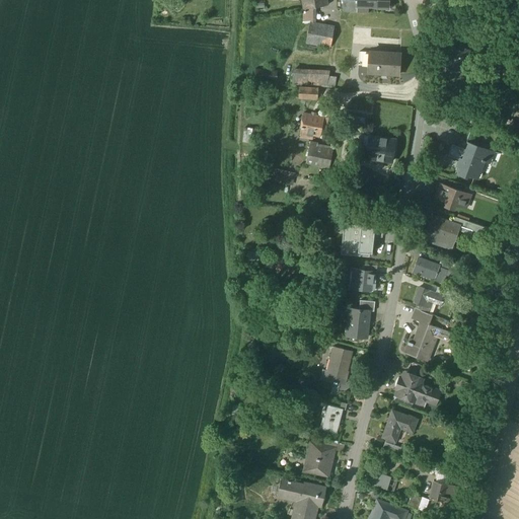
[(327,6),(326,0),(301,0),(303,10),(315,8),(327,6)]
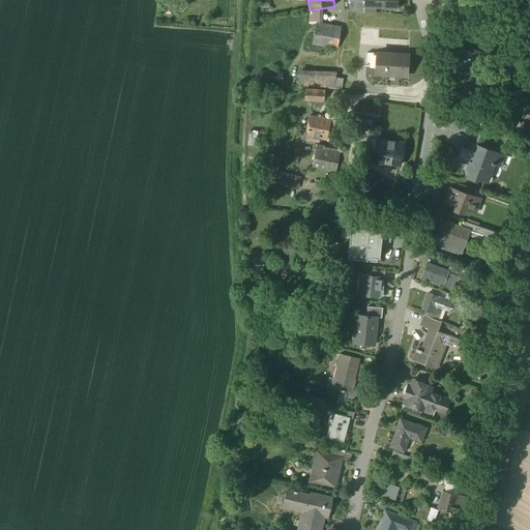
[(354,12),(365,13),(365,7),(364,7),(364,1),(355,0),(354,12)]
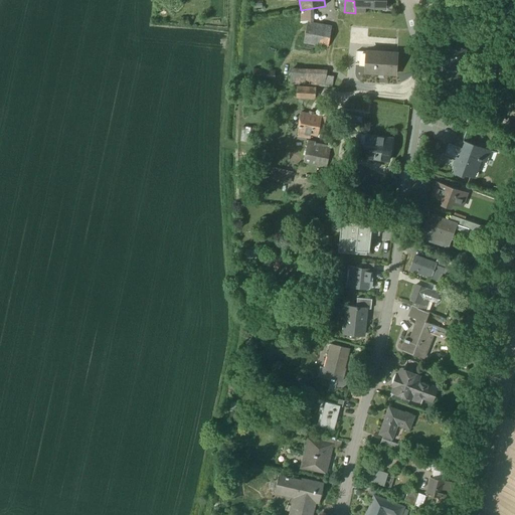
[(374,0),(374,8),(373,8),(384,9),(384,6),(384,0),(374,0)]
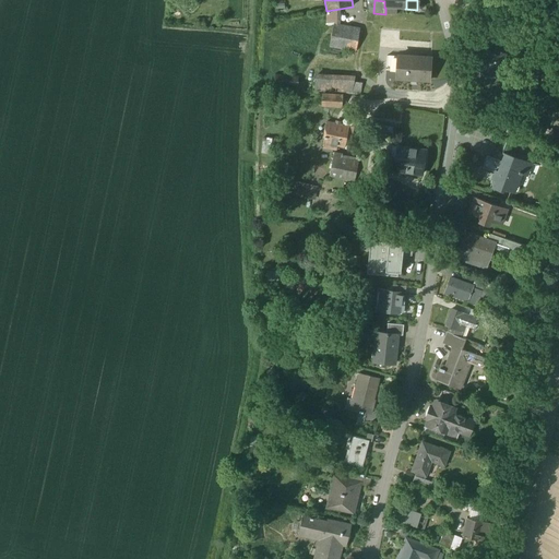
[(326,25),(332,25),(340,25),(340,9),(326,11),(326,25)]
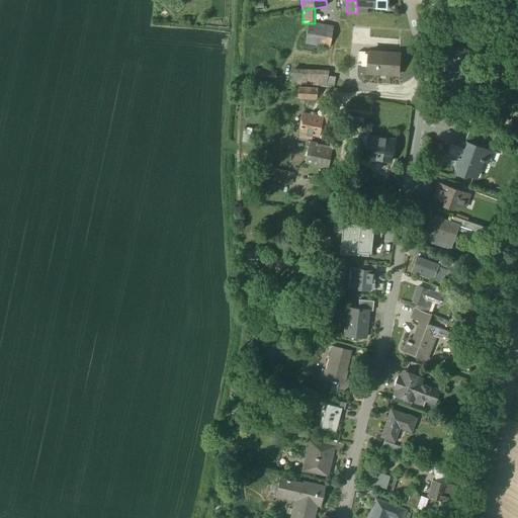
[(317,24),(315,23),(308,23),(305,42),(330,48),(333,28),(317,24)]
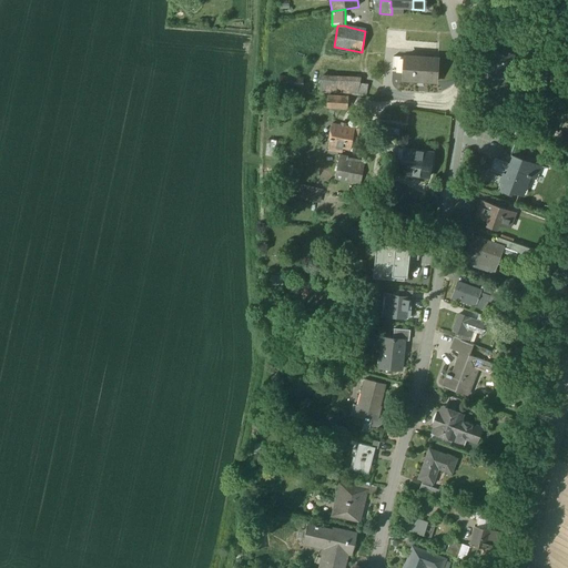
[(511,59),(516,61),(521,48),(507,42),(501,54),(506,56),(507,53),(514,56),(513,59),(511,59)]
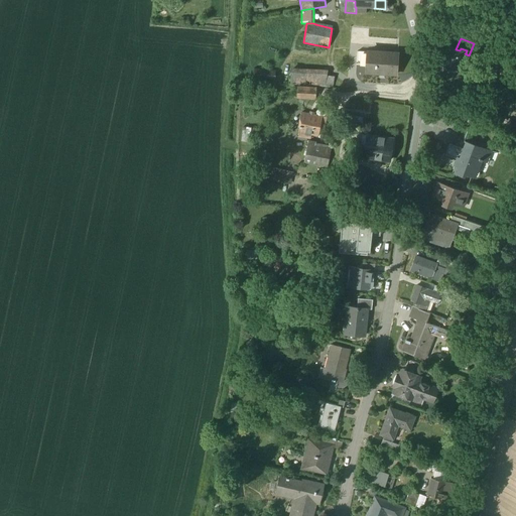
[(456,71),(457,72),(461,62),(465,53),(466,53),(467,50),(461,48),(460,50),(456,49),(448,45),(440,65),(456,71)]
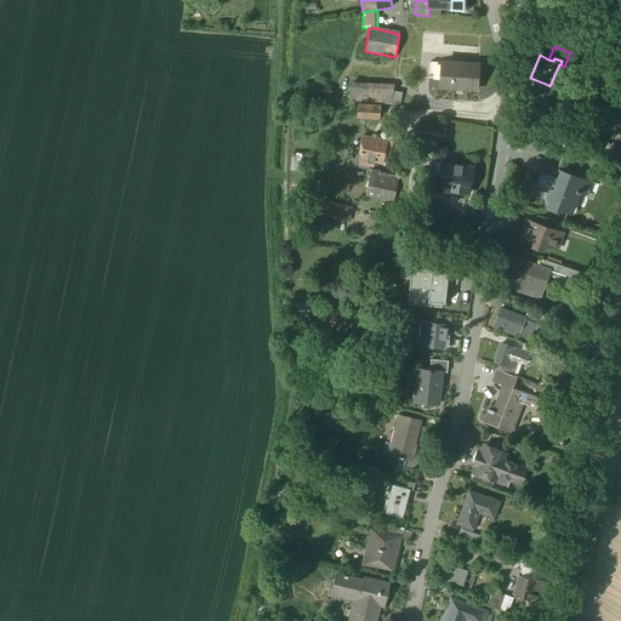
[(429,79),(442,79),(443,63),(431,62),(429,79)]
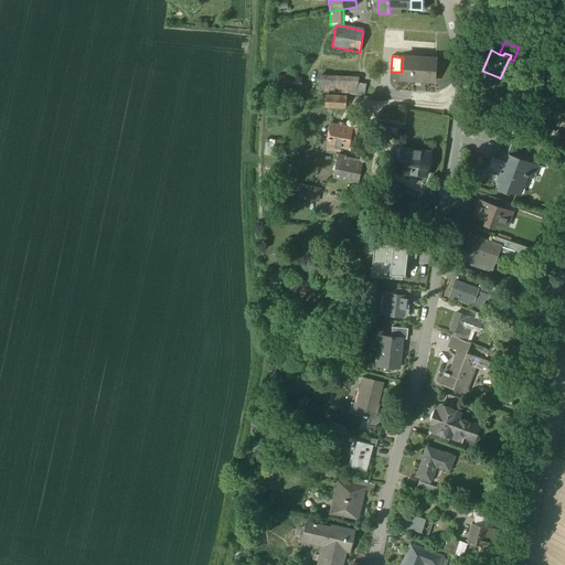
[(401,80),(434,82),(436,59),(403,56),(403,57),(402,72),(401,80)]
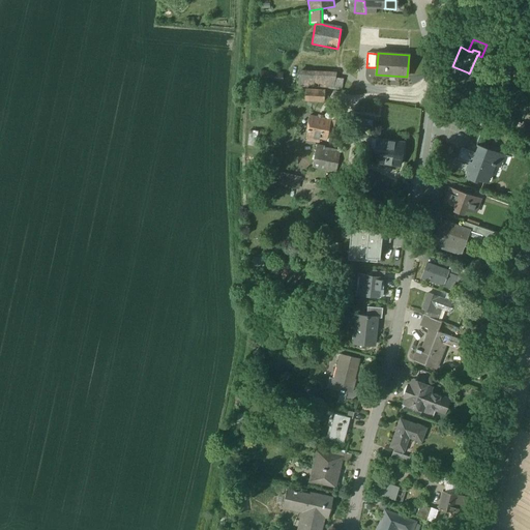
[(468,72),(452,66),(448,76),(462,82),(464,81),(468,72)]
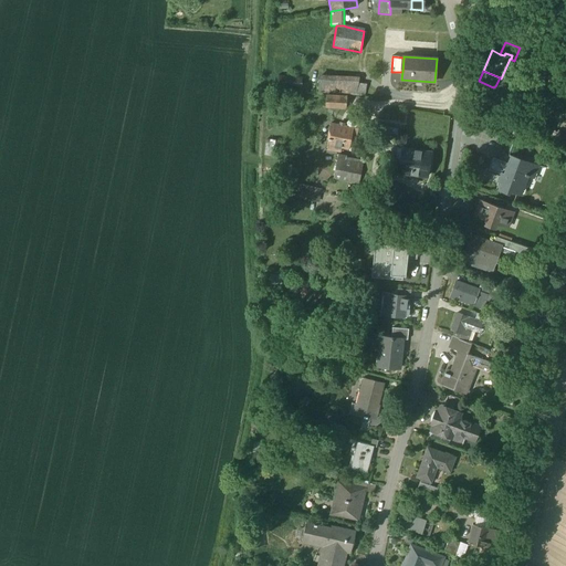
[(278,87),(301,90),(302,85),(302,79),(279,76),(278,87)]
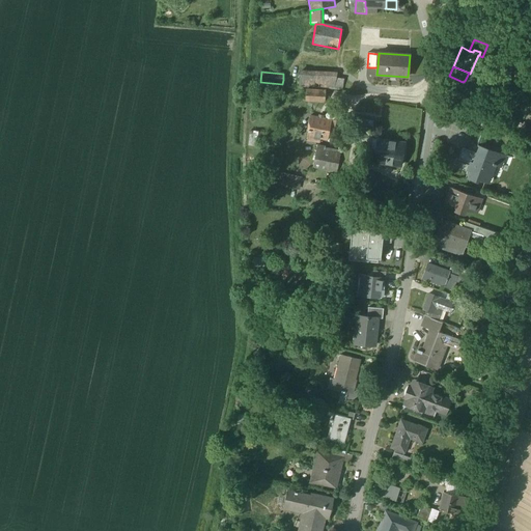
[(297,87),(335,90),(336,78),(337,77),(299,74),(297,87)]
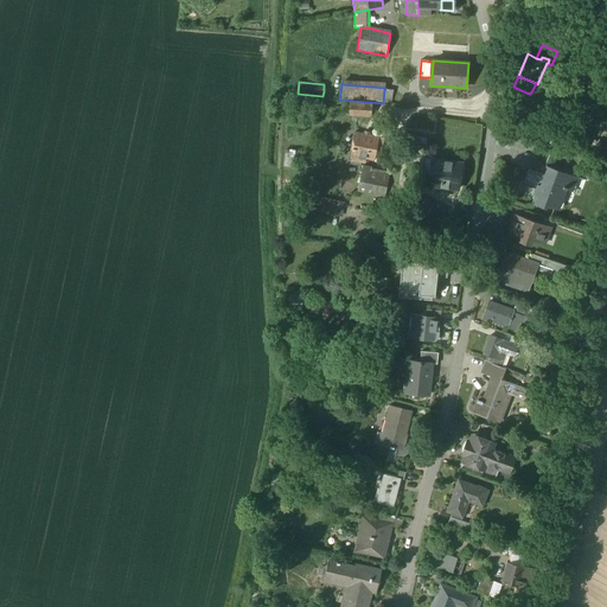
[(383,103),(391,103),(394,90),(384,89),(383,103)]
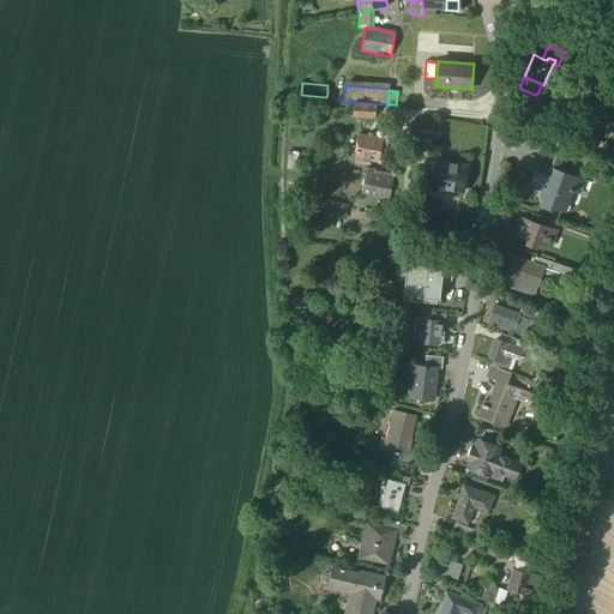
[(354,116),(375,118),(377,106),(355,104),(354,116)]
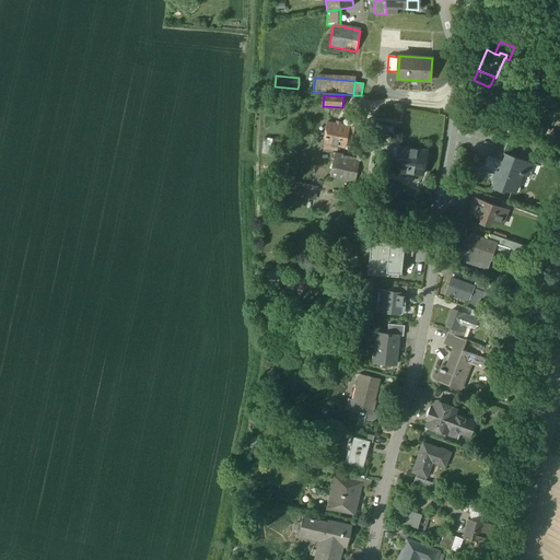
[(474,127),(497,136),(501,123),(478,114),(474,127)]
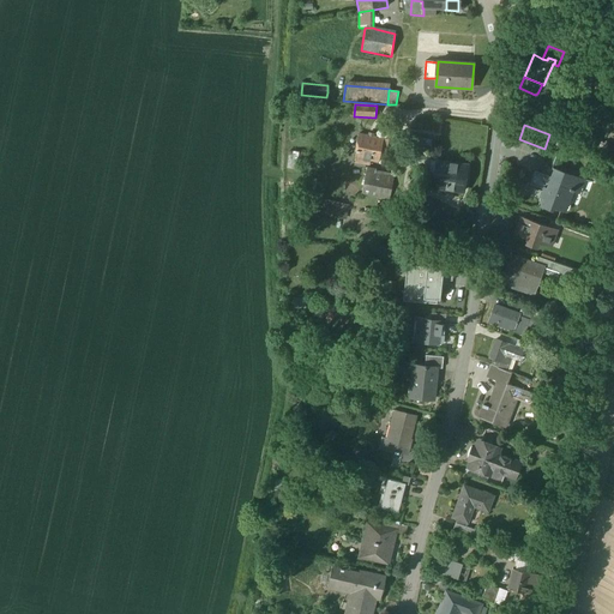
[(354,163),(367,166),(368,161),(378,162),(379,155),(380,151),(386,154),(389,142),(359,134),(354,163)]
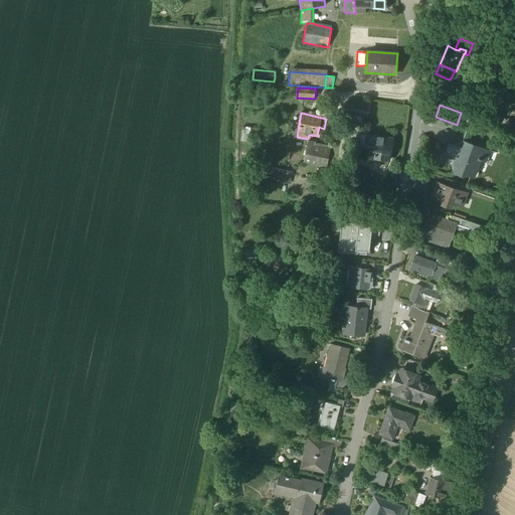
[(364,157),(388,161),(391,138),(362,133),(359,147),(365,148),(364,157)]
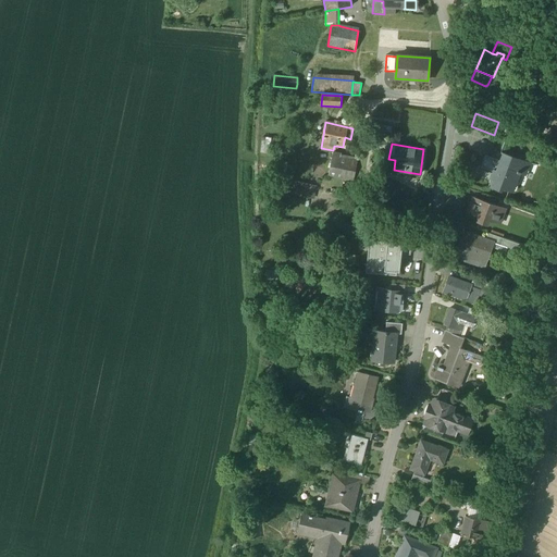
[(505,153),(502,162),(514,166),(517,158),(505,153)]
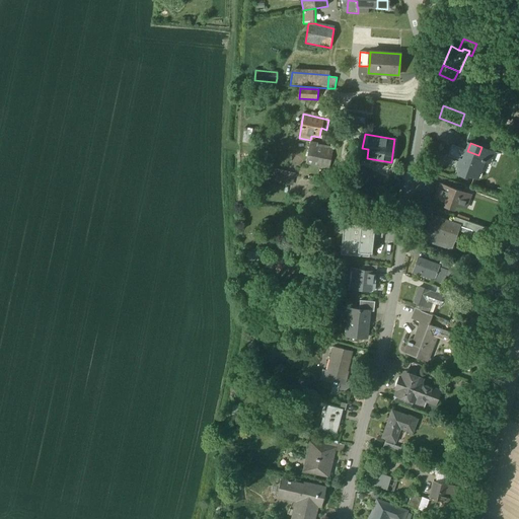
[(334,149),(309,144),(306,164),(329,169),(334,149)]
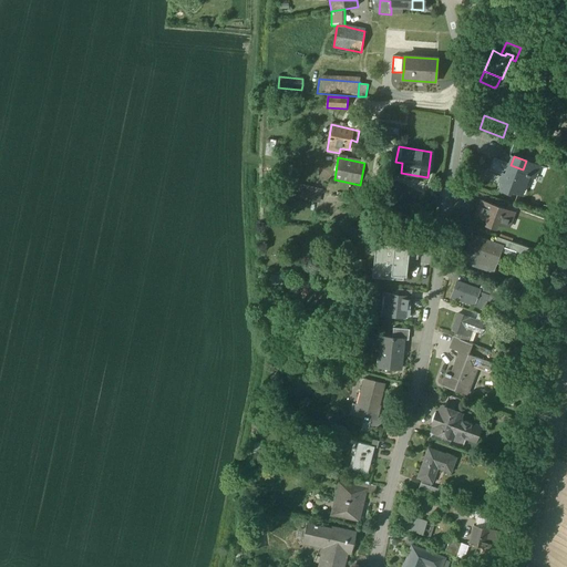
[(511,192),(518,195),(523,185),(524,186),(527,176),(529,176),(535,177),(539,165),(526,161),(523,169),(511,165),(494,158),(490,171),(503,175),(497,189),(509,194),(511,192)]
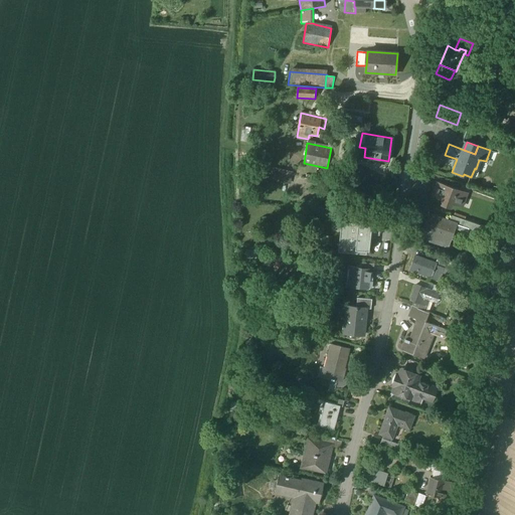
[(290,184),(290,180),(281,178),(282,171),(271,169),(269,180),(290,184)]
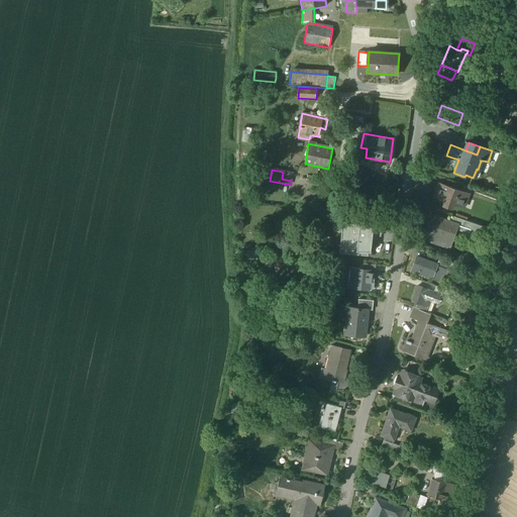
[(282,179),(291,181),(293,174),(283,172),(282,179)]
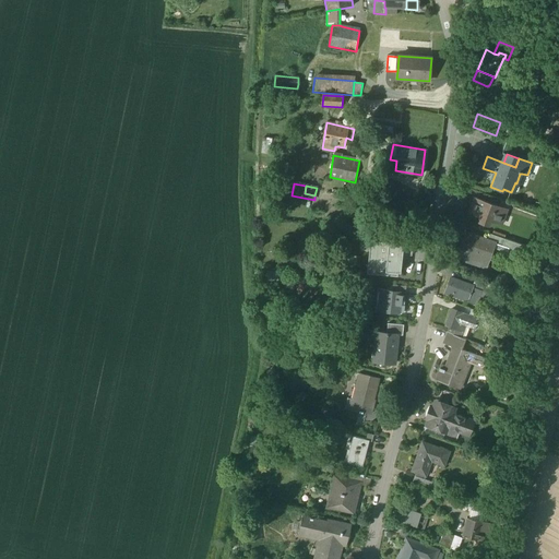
[(479,223),(488,226),(490,221),(501,225),(507,209),(474,198),(468,213),(482,217),(479,223)]
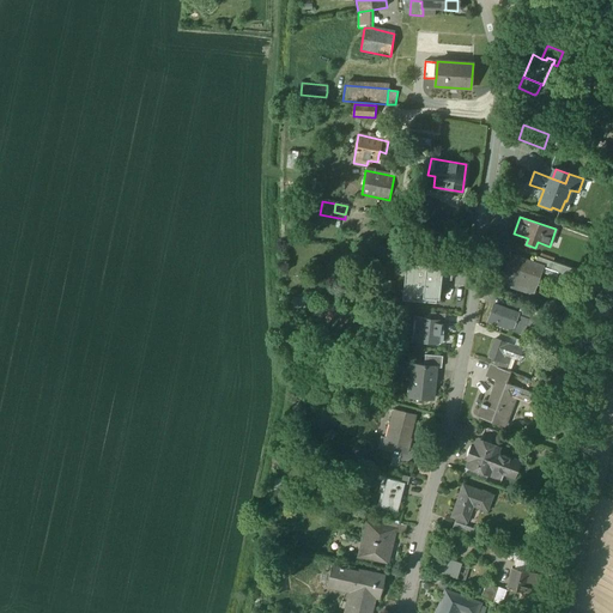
[(514,280),(536,289),(544,267),(544,266),(535,262),(530,261),(530,262),(510,255),(508,263),(503,274),(514,278),(514,280)]
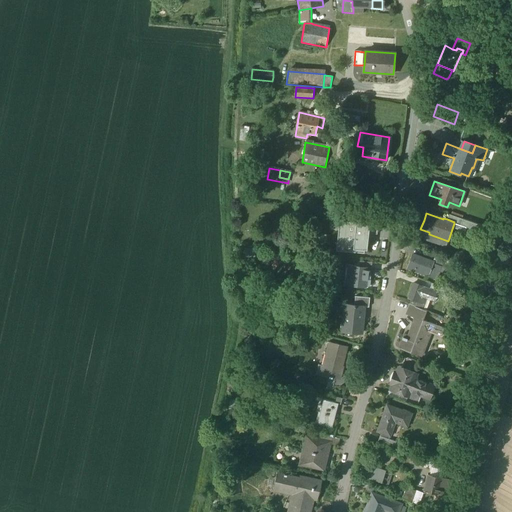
[(465,230),(478,234),(479,232),(481,226),(482,226),(449,214),(447,219),(454,222),(454,223),(466,227),(465,230)]
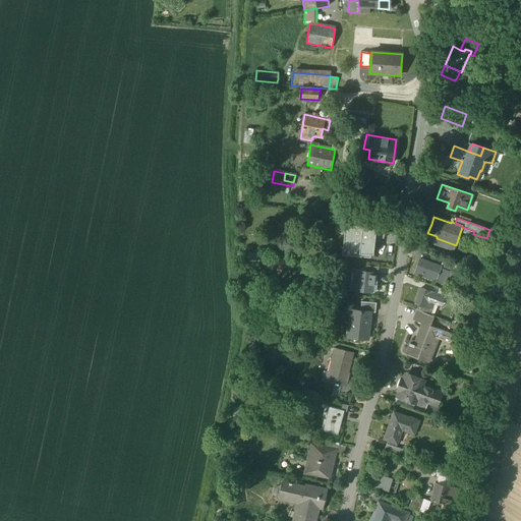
[(377,224),(375,237),(384,238),(386,221),(367,219),(367,223),(377,224)]
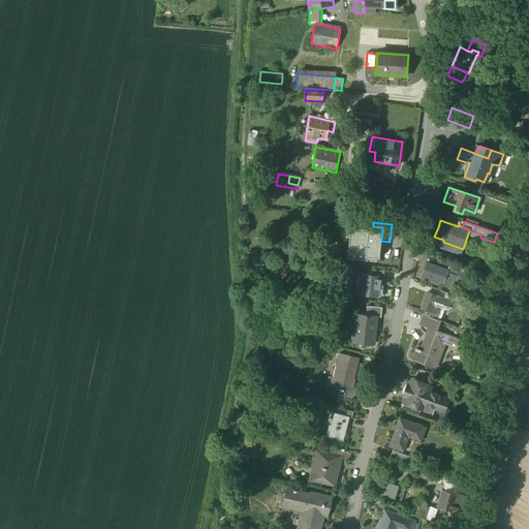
[(376,260),(376,257),(379,257),(381,241),(382,227),(373,226),(368,225),(368,229),(358,228),(358,224),(351,223),(347,258),(376,260)]
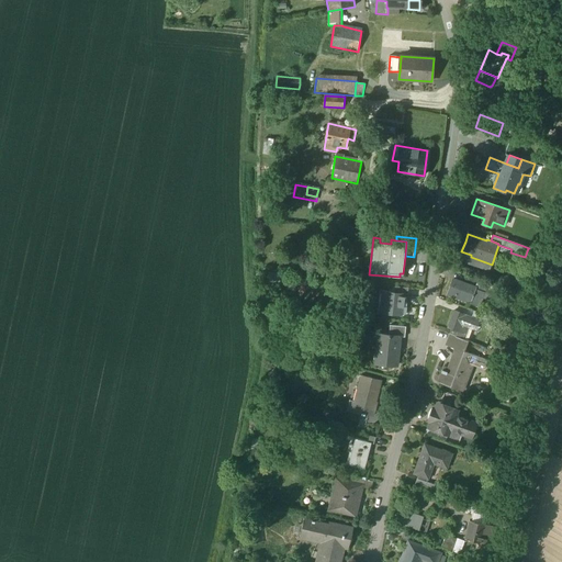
[(461,251),(465,242),(458,238),(453,248),(461,251)]
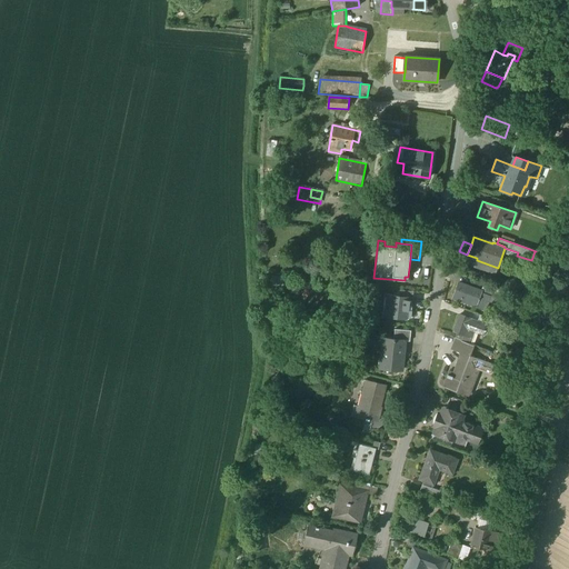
[(535,251),(532,258),(543,262),(546,256),(535,251)]
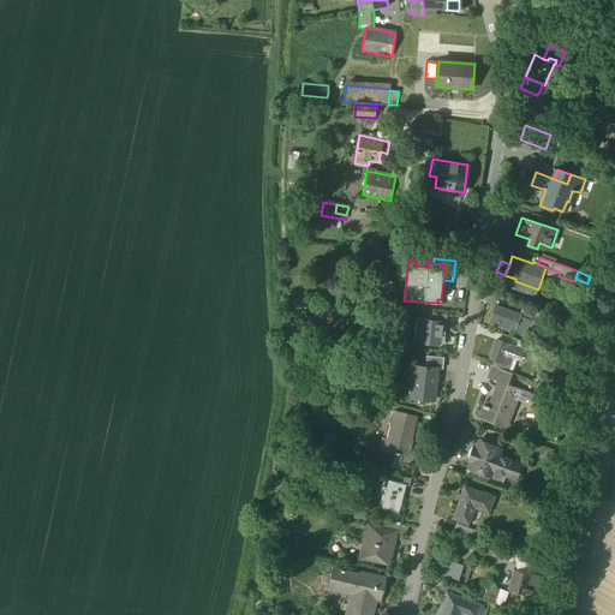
[(536,297),(538,290),(515,281),(512,288),(536,297)]
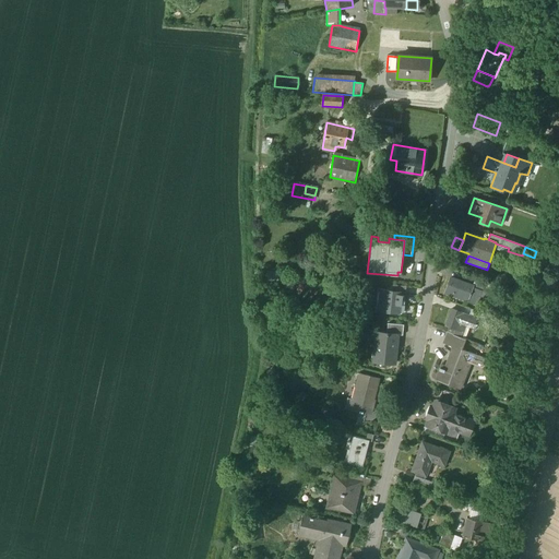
[(461,296),(468,298),(473,287),(473,286),(473,285),(450,277),(445,290),(453,293),(454,290),(462,294),(461,296)]
